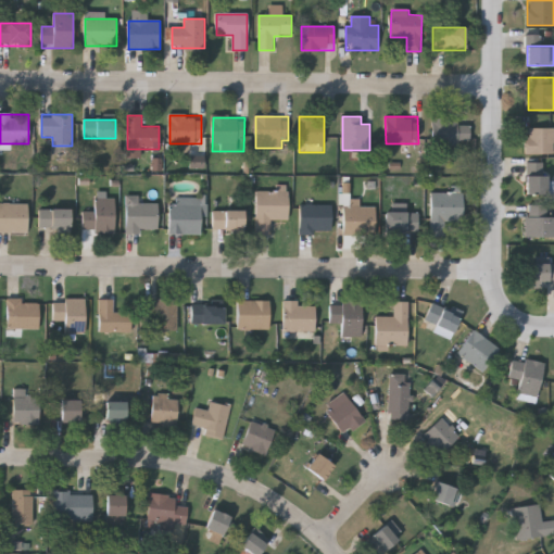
[(470,146),(432,145),(433,121),(470,121),(470,146)]
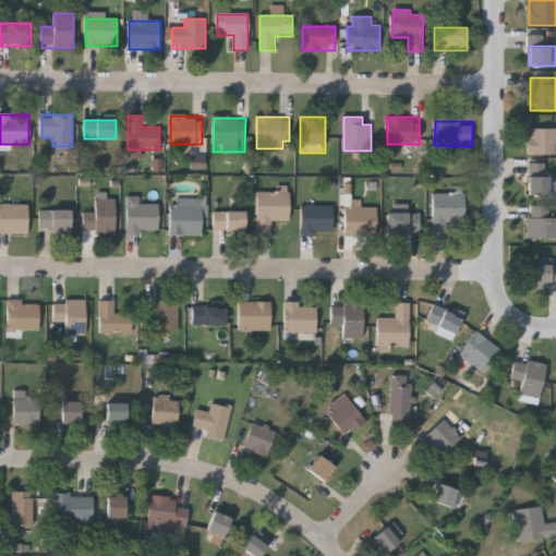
[(529,129),(555,129),(555,155),(529,155),(529,129)]
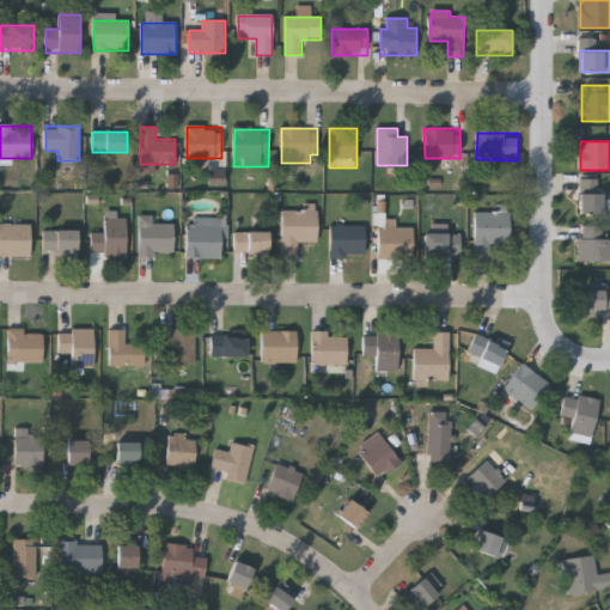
[(214,175),(214,187),(229,187),(229,176),(214,175)]
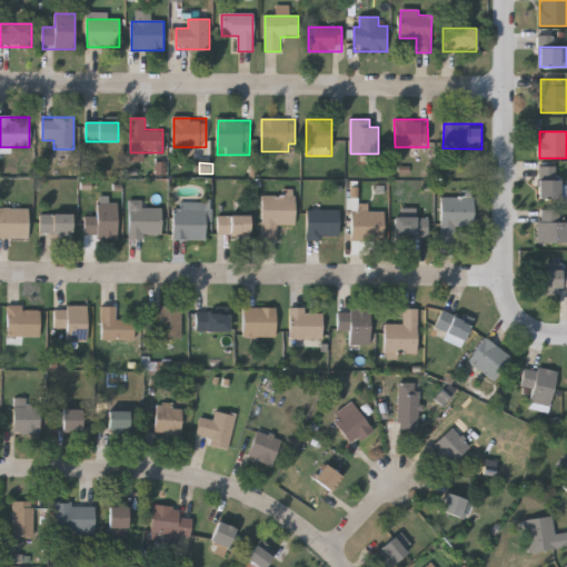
[(563,200),(539,200),(539,179),(563,179),(563,200)]
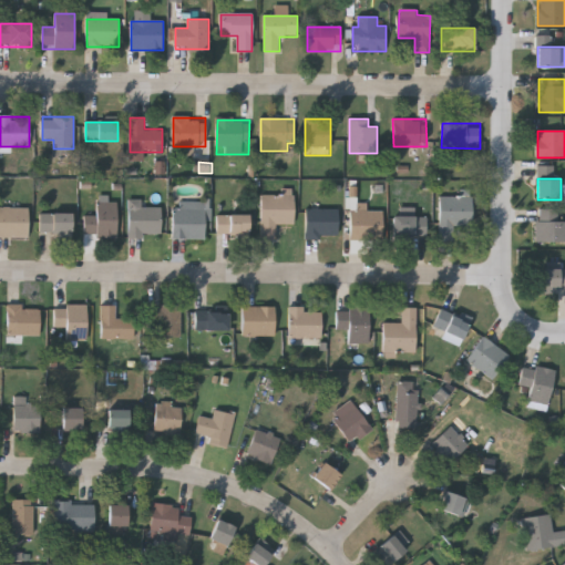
[(294,224),(276,224),(276,239),(262,239),(262,195),(283,195),(283,189),(294,189),(294,224)]
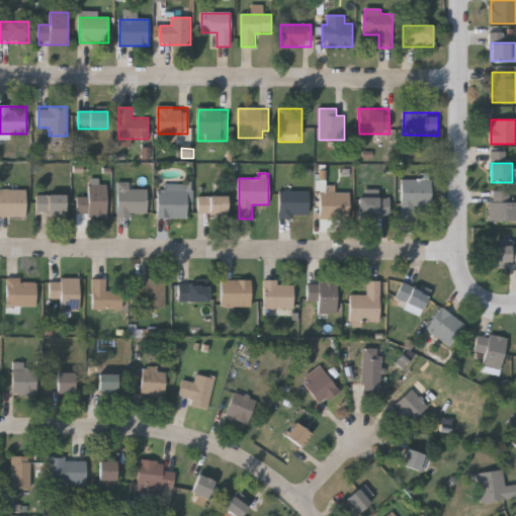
[(432,180),(432,206),(420,206),(420,220),(402,220),(402,180),(432,180)]
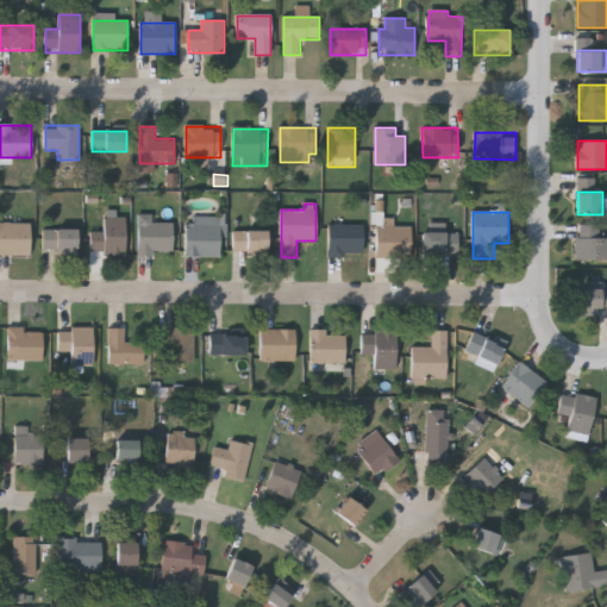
[(126,217),(126,255),(91,255),(91,232),(104,232),(104,217),(126,217)]
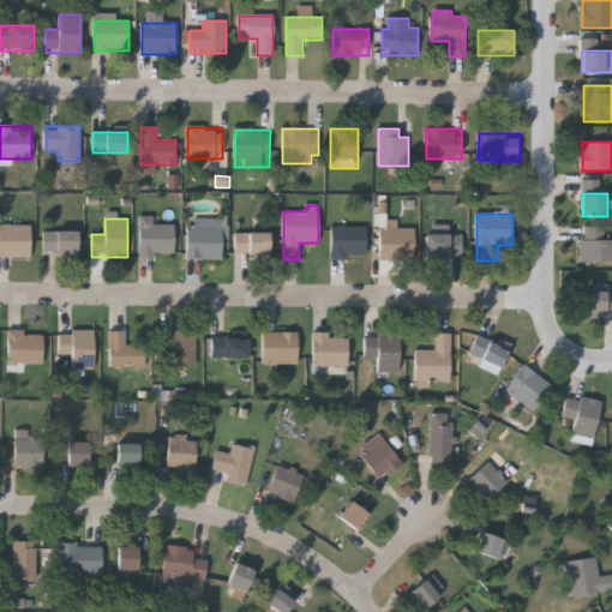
[(189,219),(223,219),(223,258),(189,258),(189,219)]
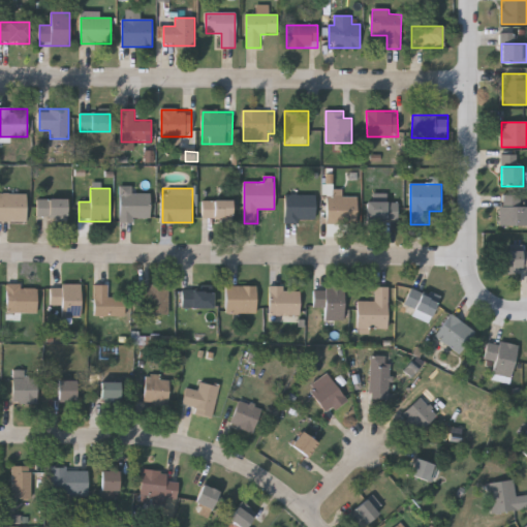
[(121,221),(121,192),(150,192),(150,221),(121,221)]
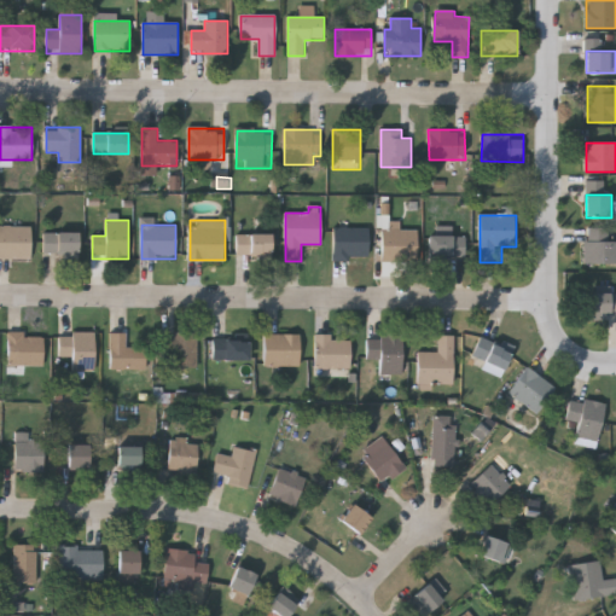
[(0,260),(0,227),(32,227),(32,260),(0,260)]
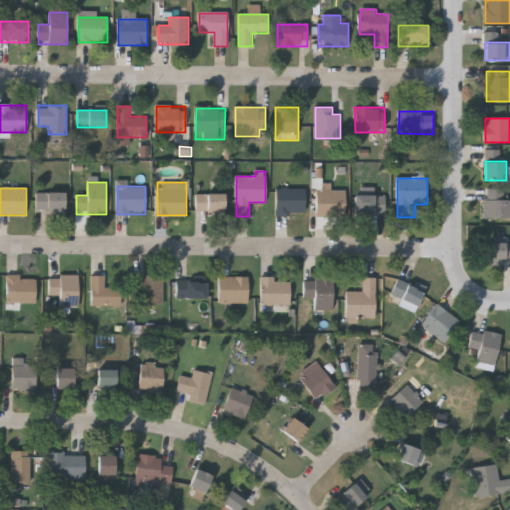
[(504,188),(504,200),(509,200),(509,219),(483,219),(483,188),(504,188)]
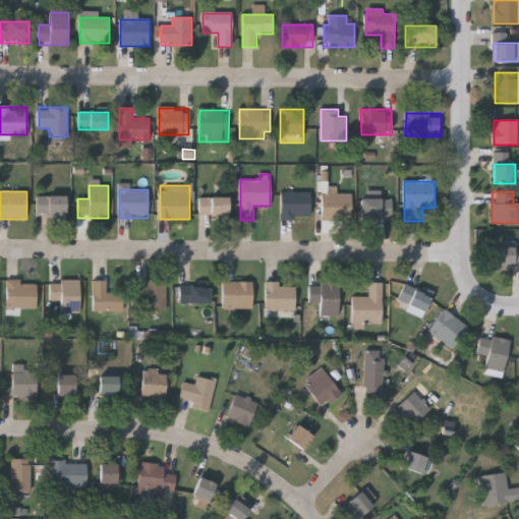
[(282,220),(282,192),(311,192),(311,219),(282,220)]
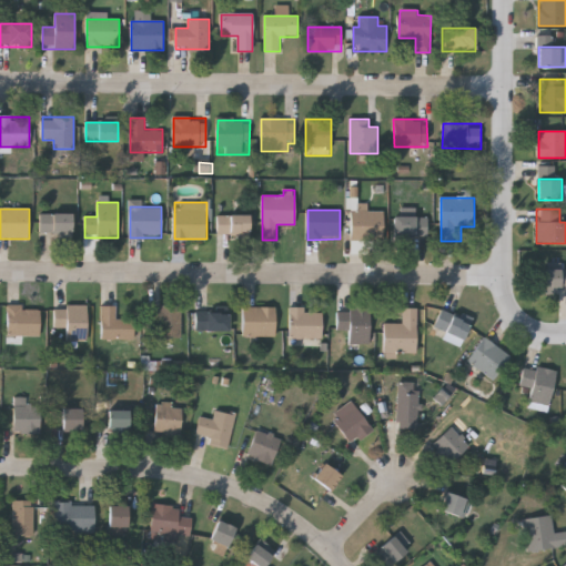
[(384,211),(384,241),(351,241),(351,211),(384,211)]
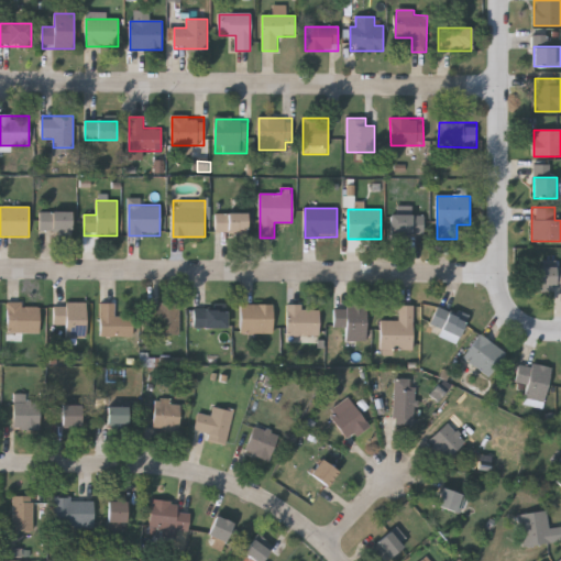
[(40,234),(40,211),(72,211),(72,234),(40,234)]
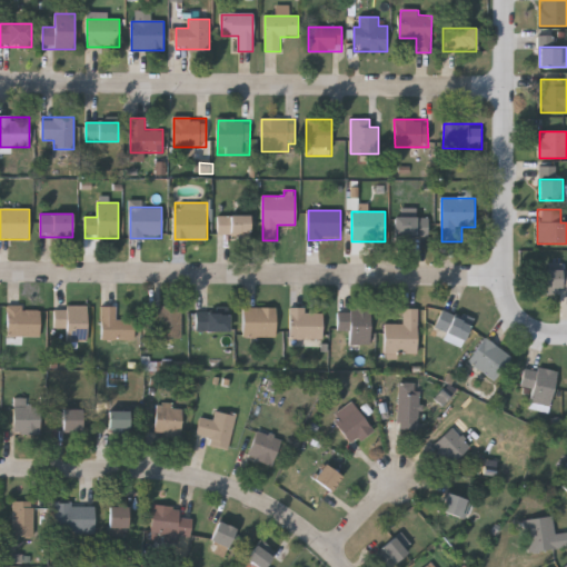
[(250,216),(250,237),(219,237),(219,216),(250,216)]
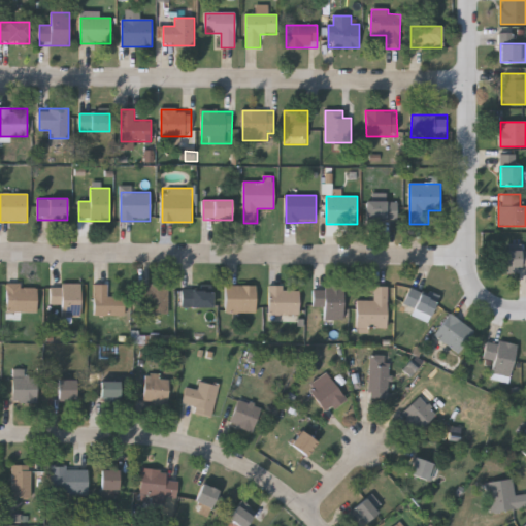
[(367,222),(367,201),(398,201),(398,222),(367,222)]
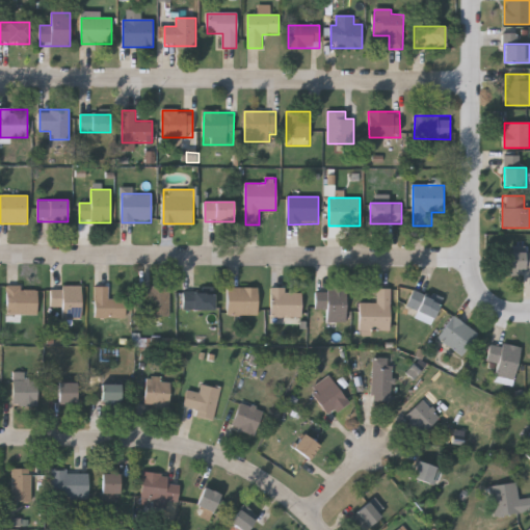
[(529,272),(506,272),(506,253),(529,253),(529,272)]
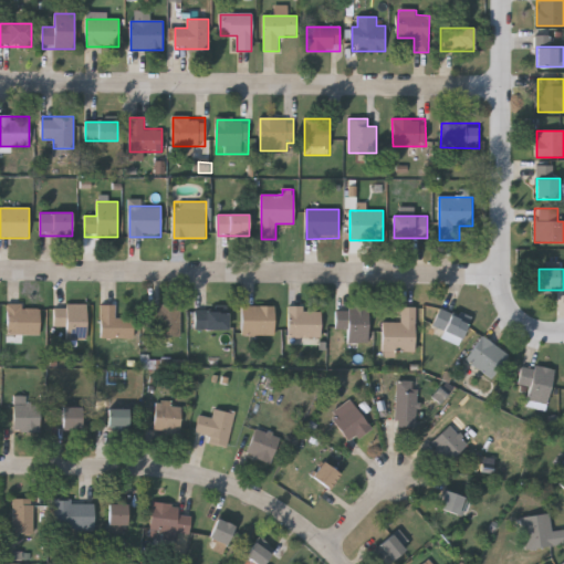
[(86,305),(86,341),(66,341),(66,329),(54,329),(54,305),(86,305)]
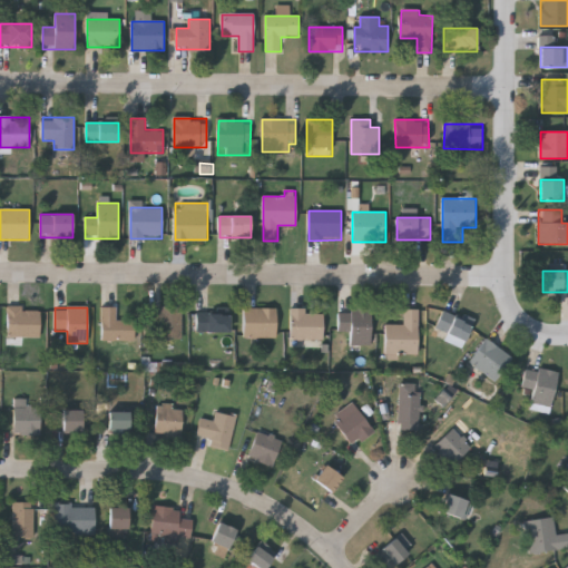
[(135,341),(100,341),(100,307),(116,307),(116,321),(135,321),(135,341)]
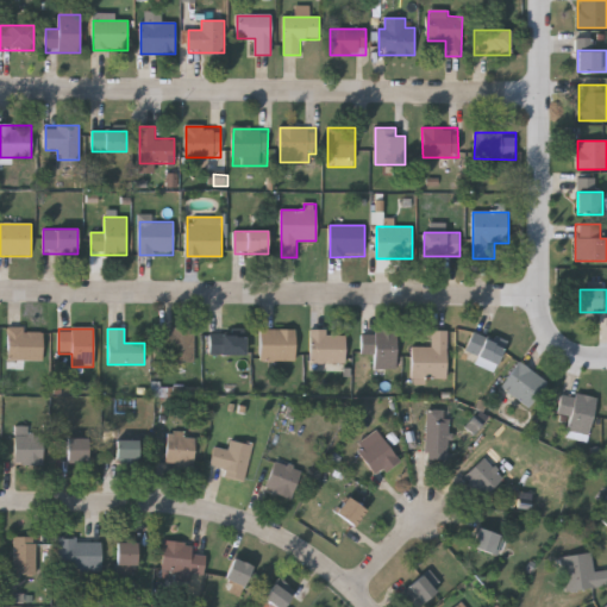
[(42,361),(27,361),(27,370),(7,370),(7,330),(42,330),(42,361)]
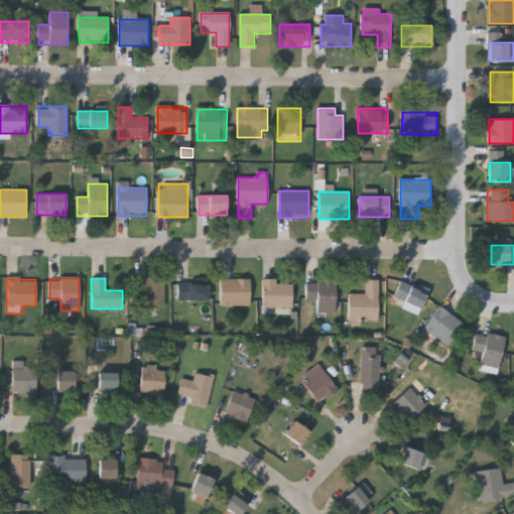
[(164,279),(164,305),(146,305),(146,299),(135,299),(135,279),(164,279)]
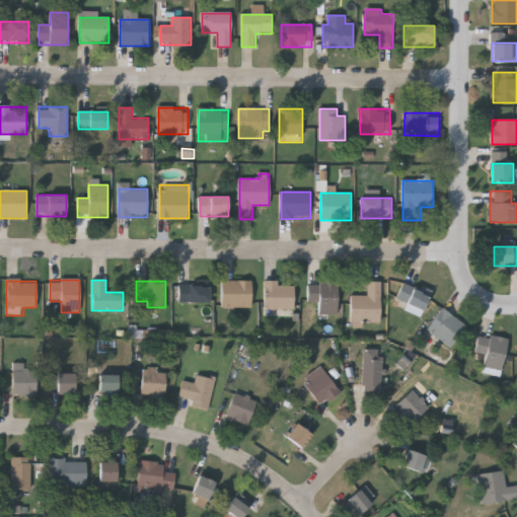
[(251,307),(223,307),(223,282),(251,282),(251,307)]
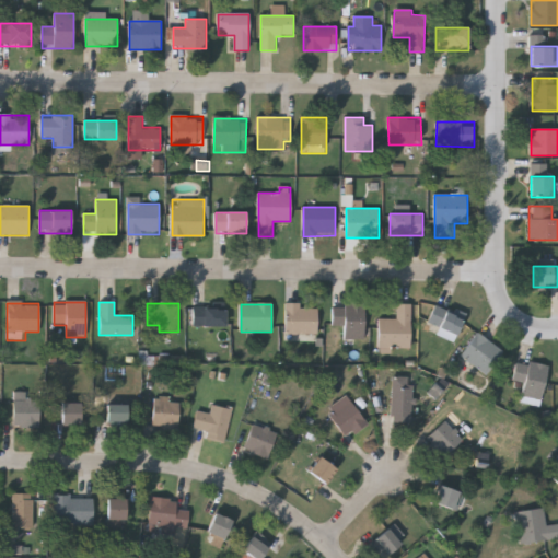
[(380,320),(397,320),(397,304),(411,304),(411,348),(380,348),(380,320)]
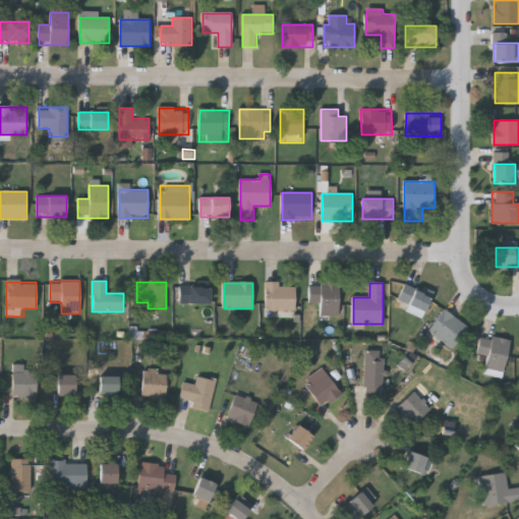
[(433,293),(423,318),(406,311),(408,304),(399,300),(405,283),(433,293)]
